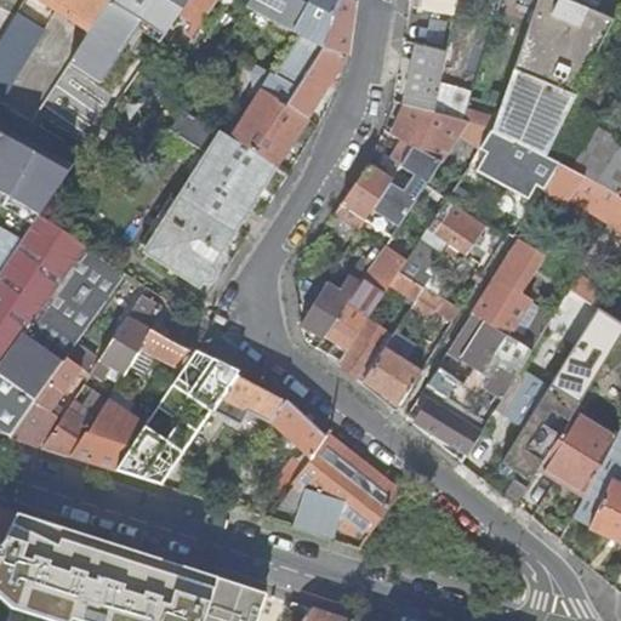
[(39,0),(87,29),(106,0),(39,0)]
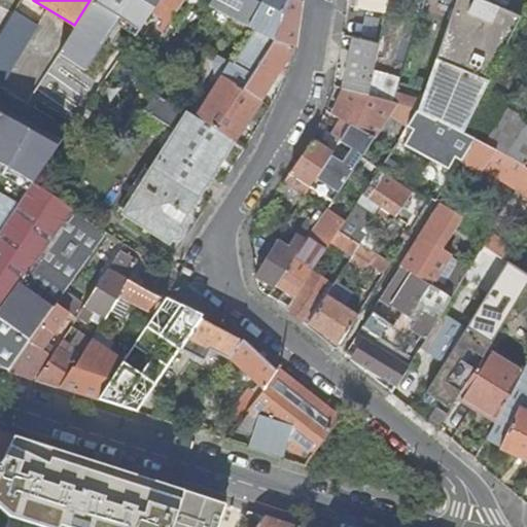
[(90,0),(74,25),(49,64),(79,82),(110,33),(128,44),(148,14),(157,0),(90,0)]
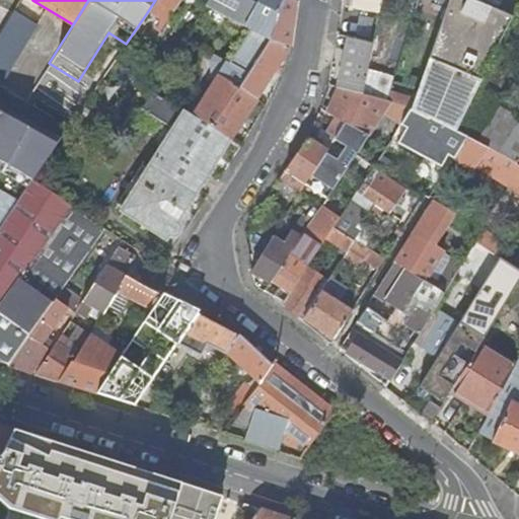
[(162,25),(173,10),(158,0),(155,0),(146,14),(162,25)]
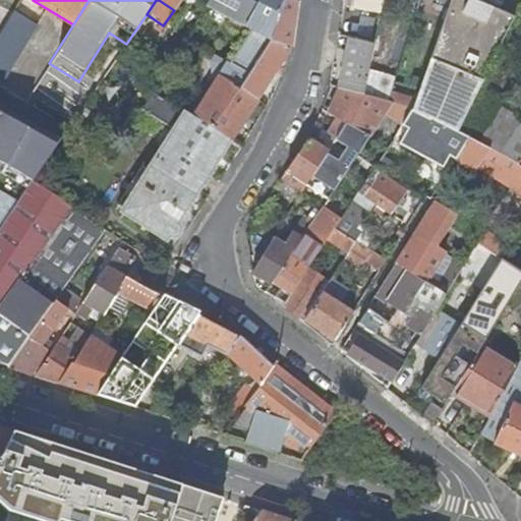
[(159,0),(174,10),(180,0),(159,0)]
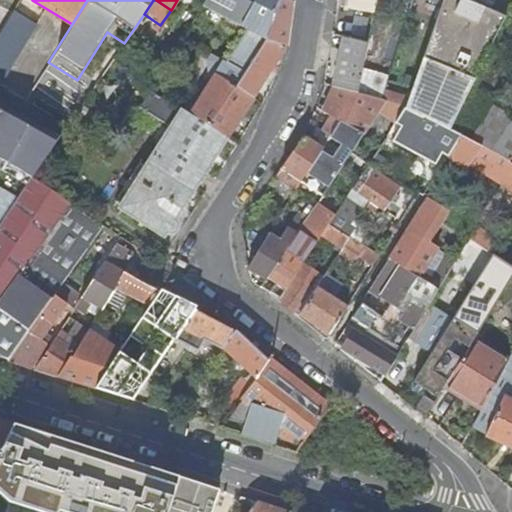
[(271,0),(204,0),(202,5),(247,30),(226,62),(244,72),(265,40),(266,39),(271,0)]
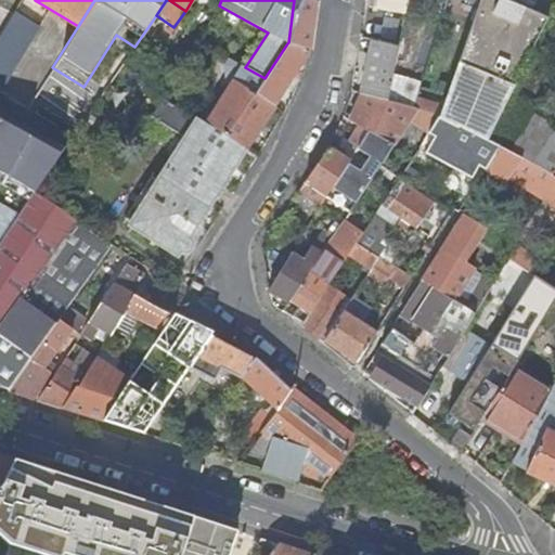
[(287,43),(309,52),(314,17),(317,0),(300,0),(297,14),(288,42),(287,43)]
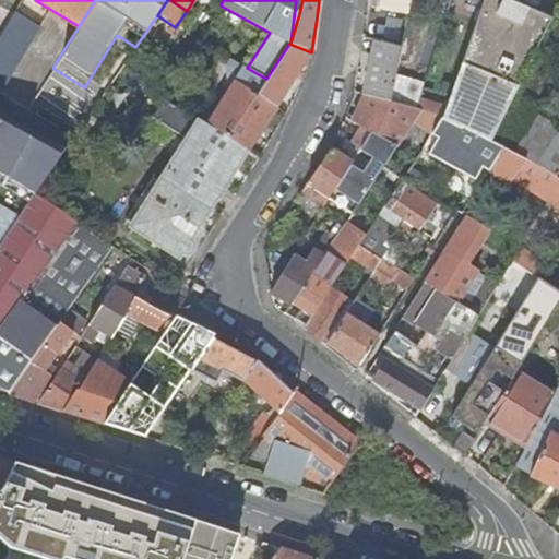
[(302,0),(296,0),(290,43),(299,14),(302,0)]
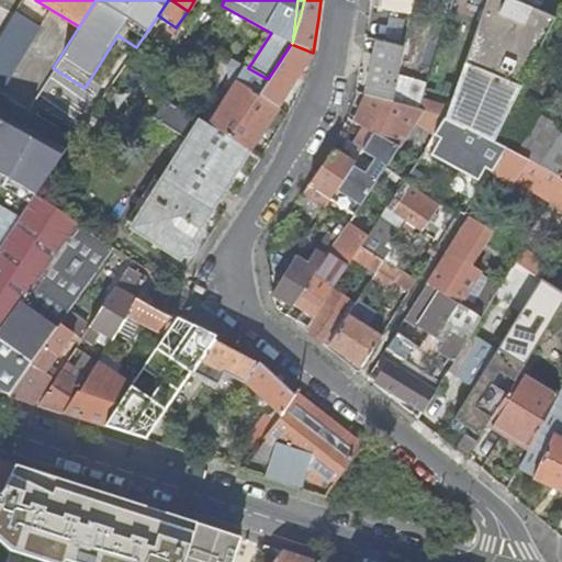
[(380,0),(379,8),(411,15),(412,6),(413,0),(380,0)]
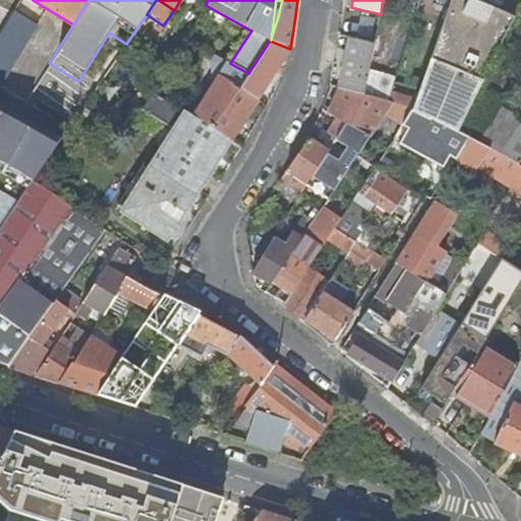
[(451,0),(412,108),(431,118),(435,120),(484,0),(451,0)]
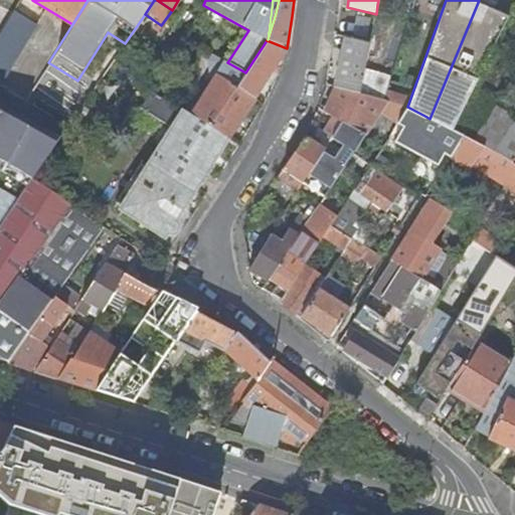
[(514,1),(514,0),(479,0),(430,119),(451,130),(452,130),(456,120),(472,88),(514,1)]
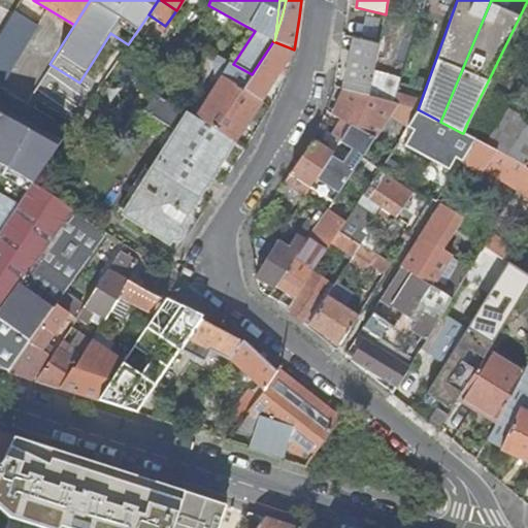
[(38,24),(15,9),(0,33),(0,85),(1,86),(38,24)]
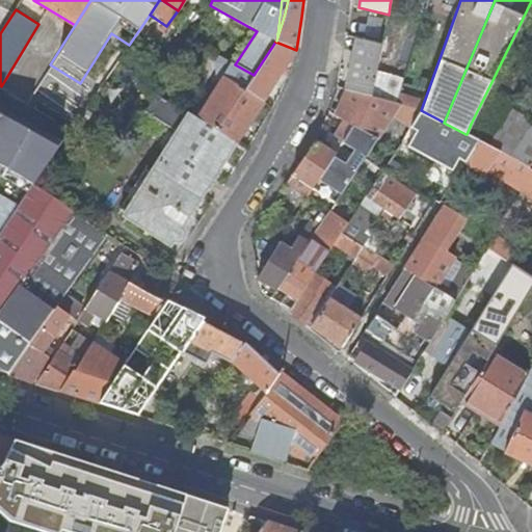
[(355,38),(345,89),(349,90),(371,97),(376,71),(381,45),(355,38)]
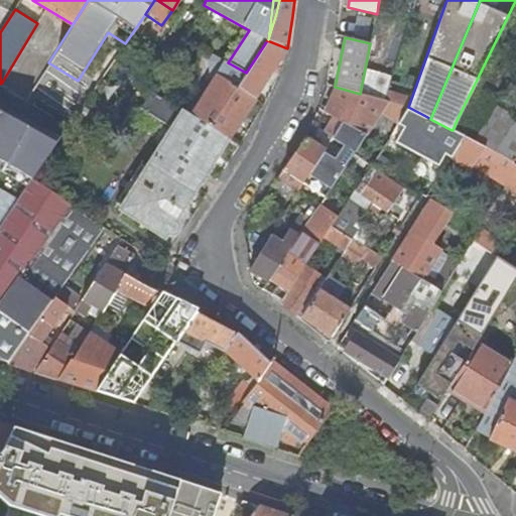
[(255,99),(287,48),(267,40),(246,73),(237,87),(255,99)]
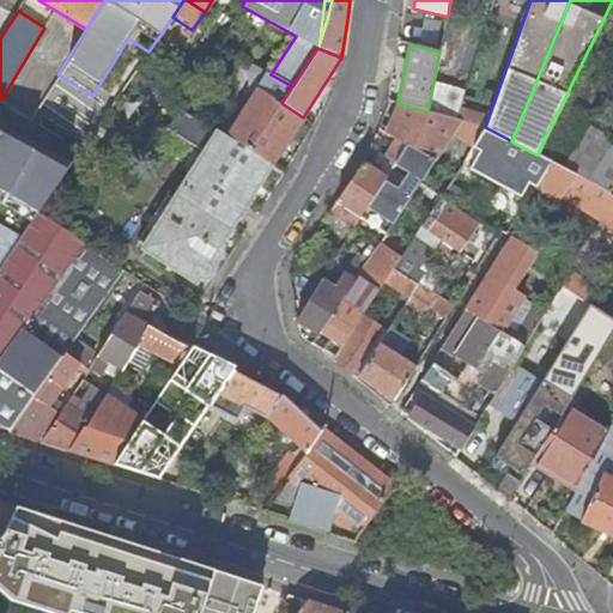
[(465,90),(434,82),(428,111),(456,119),(460,107),(465,90)]
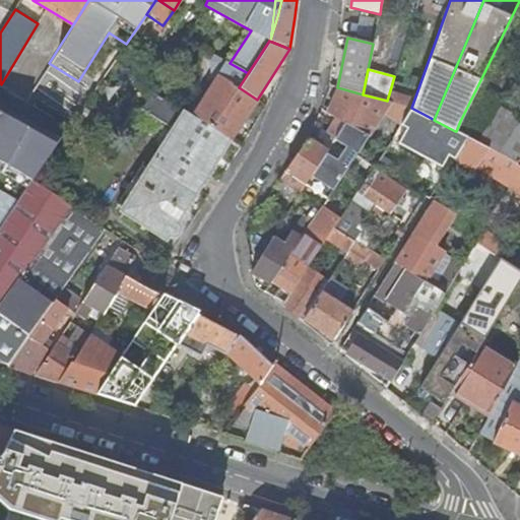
[(230,141),(257,100),(239,87),(218,75),(191,117),(230,141)]
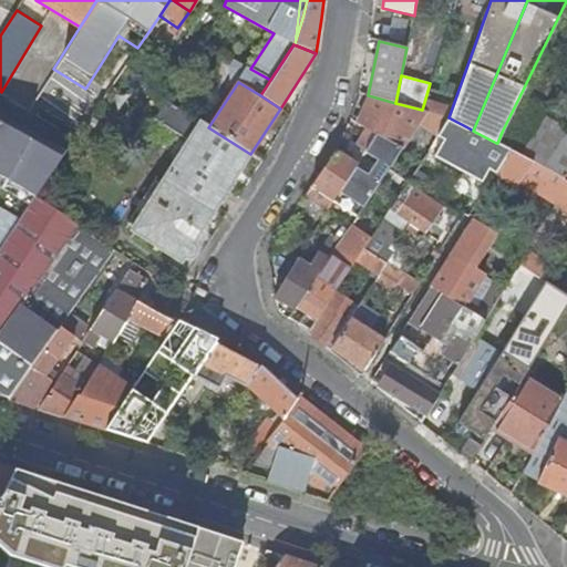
[(366,130),(375,135),(395,103),(372,96),(354,122),(366,130)]
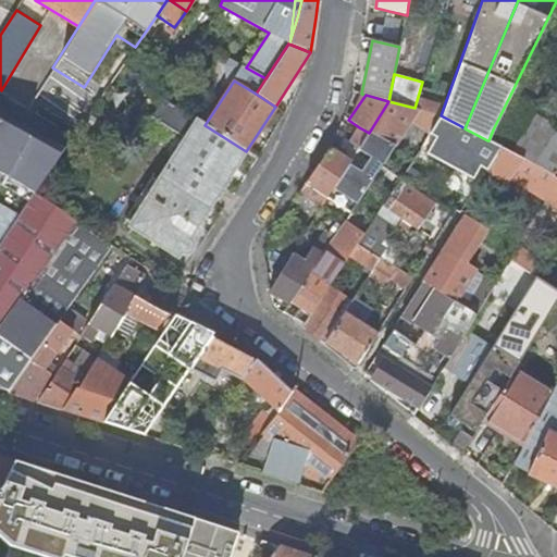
[(489,140),(487,140),(493,144),(500,148),(510,153),(514,148),(533,114),(536,109),(510,95),(493,130),(489,140)]
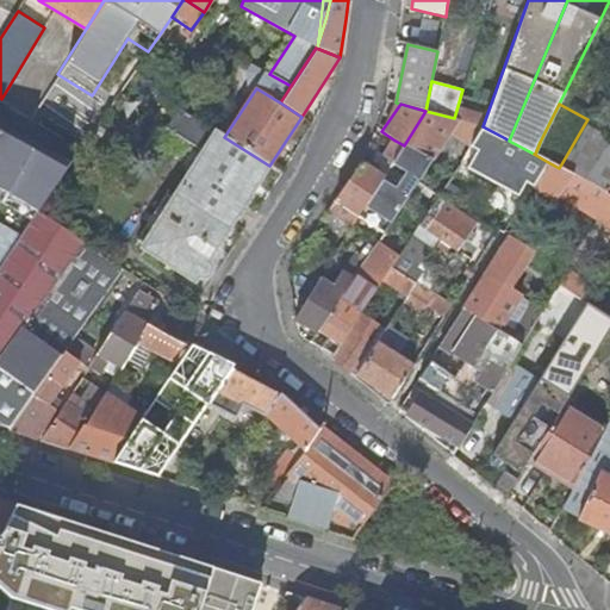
[(485,113),(458,106),(454,118),(459,120),(478,125),(481,126),(485,113)]
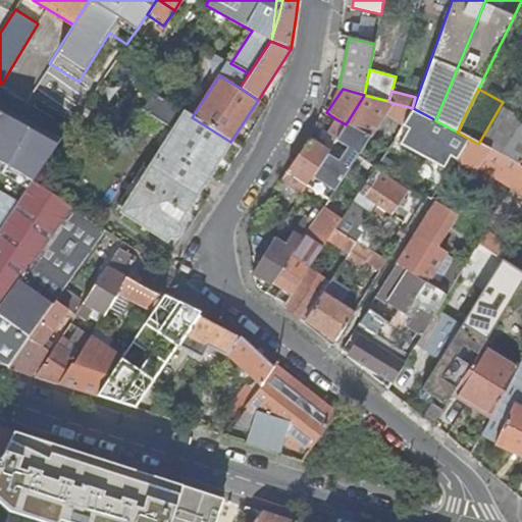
[(121,212),(175,247),(196,216),(186,210),(230,142),(192,117),(154,94),(144,109),(174,129),(121,212)]
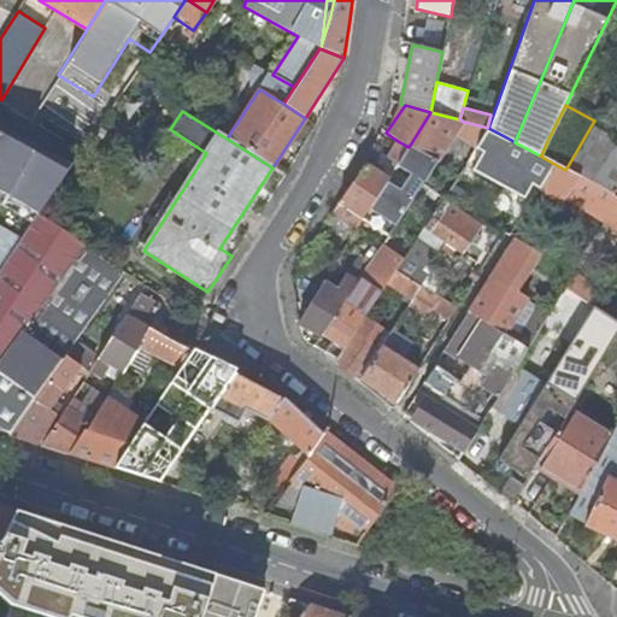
[(404,192),(387,181),(368,211),(393,229),(423,183),(453,137),(464,122),(459,119),(430,112),(409,147),(404,154),(397,165),(397,166),(407,174),(412,177),(404,192)]
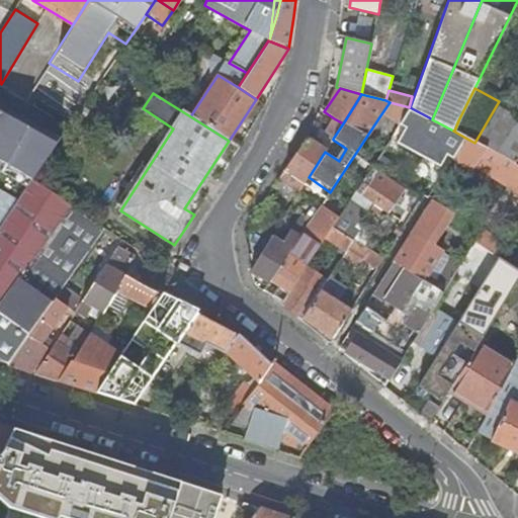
[(410,109),(410,107),(409,107),(406,106),(390,102),(380,115),(400,124),(410,109)]
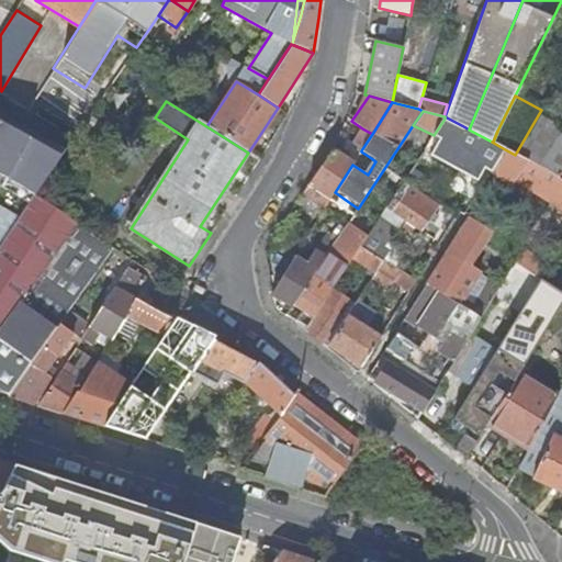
[(561,128),(561,127),(538,115),(518,149),(515,155),(526,160),(538,166),(561,128)]
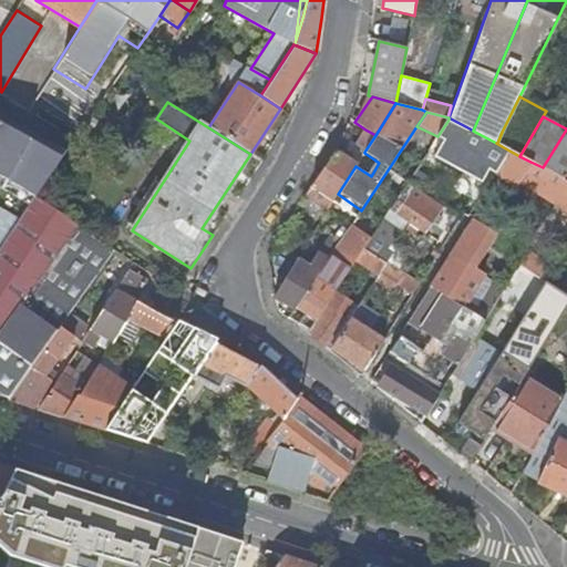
[(487,171),(498,151),(467,132),(470,129),(449,117),(449,120),(437,136),(444,140),(436,155),(481,181),(487,171)]
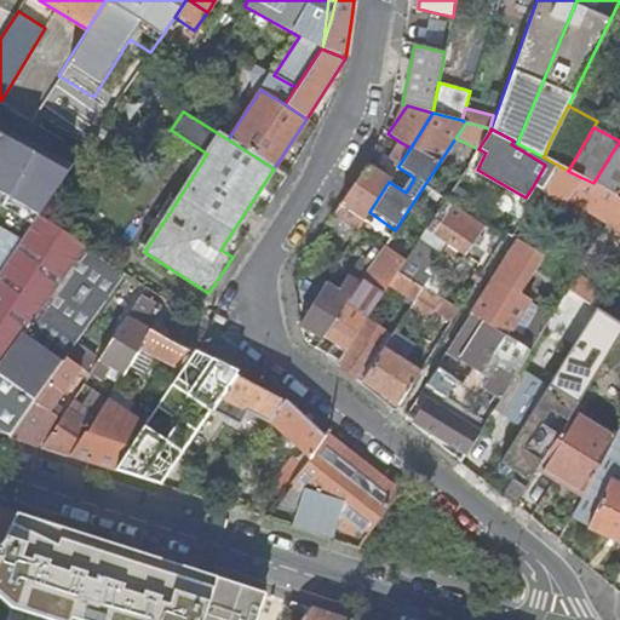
[(411,148),(400,142),(396,148),(406,155),(411,148)]
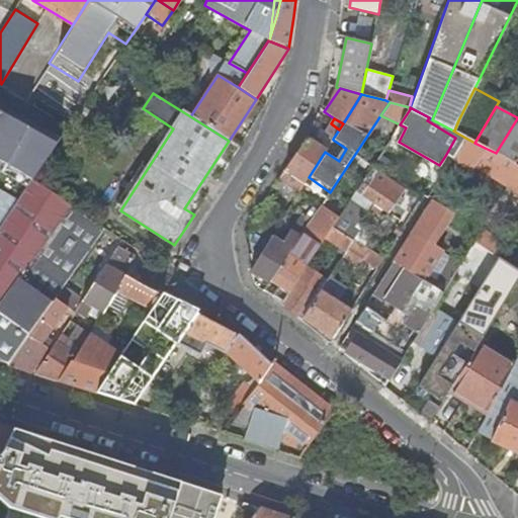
[(517,118),(496,153),(514,163),(517,157),(517,118)]
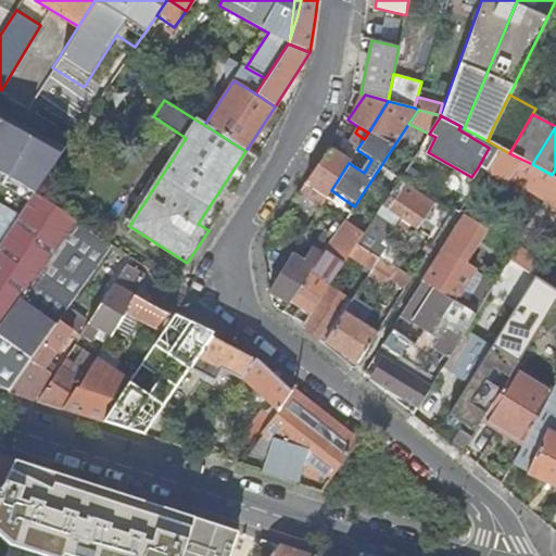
[(53,164),(0,130),(0,203),(19,214),(34,192),(53,164)]
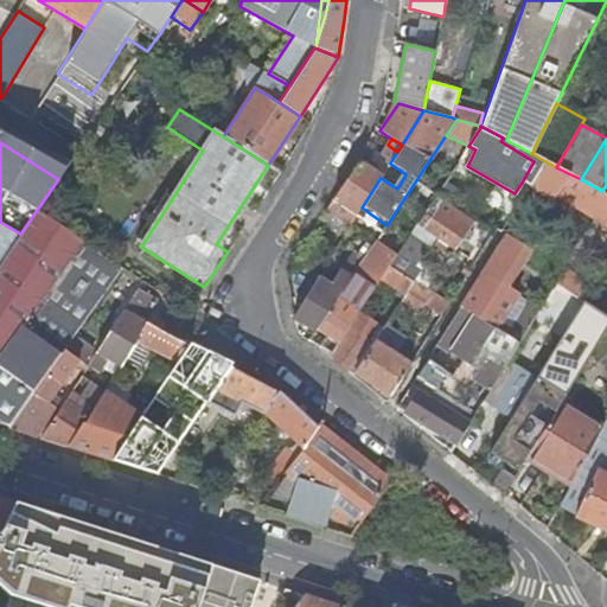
[(397,152),(388,145),(381,155),(372,170),(364,164),(359,161),(334,199),(349,209),(343,219),(351,224),(358,213),(362,208),(381,178),(382,176),(390,164),(390,163),(397,152)]
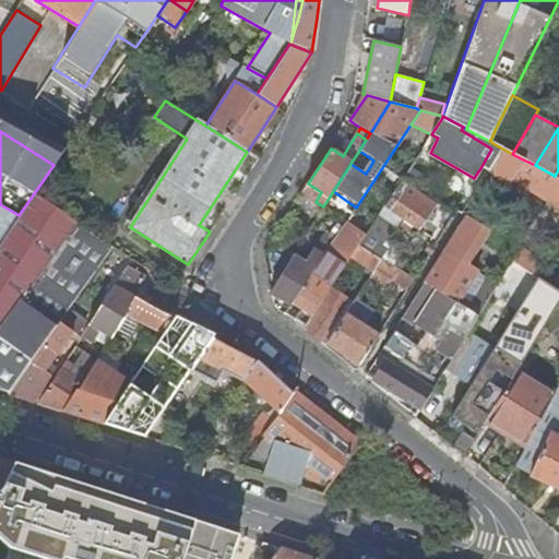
[(438,138),(431,134),(423,149),(430,153),(438,138)]
